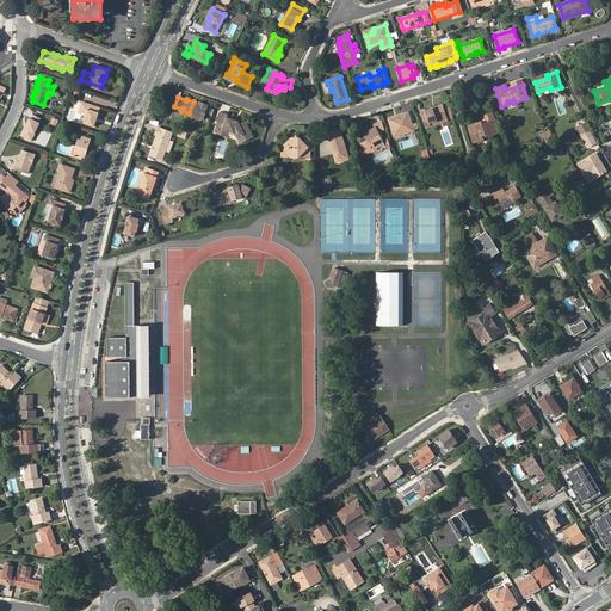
[(81,123),(93,127),(94,122),(99,107),(80,100),(76,109),(85,111),(85,115),(81,123)]
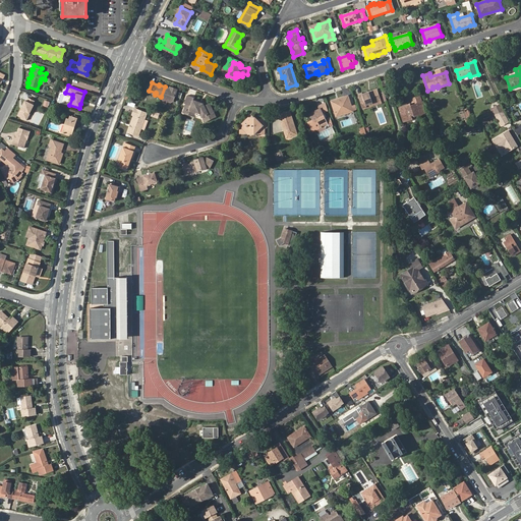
[(166,88),(165,87),(161,97),(164,98),(167,99),(168,101),(171,102),(174,100),(177,92),(174,92),(175,89),(171,88),(170,89),(169,90),(166,90),(166,88)]
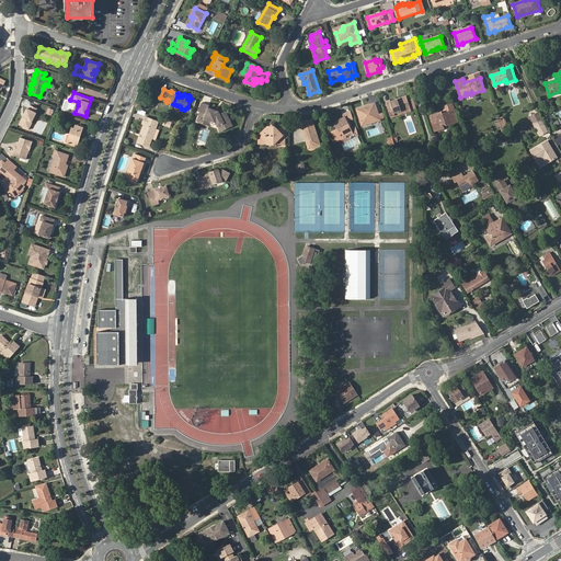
[(386,103),(390,116),(395,115),(393,113),(410,107),(405,96),(386,103)]
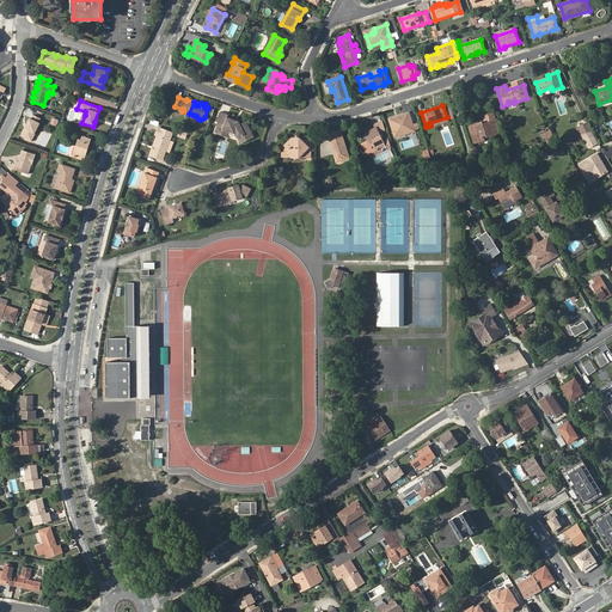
[(237,118),(233,117),(230,116),(231,114),(222,111),(219,122),(221,123),(220,128),(221,129),(220,133),(228,135),(230,130),(232,130),(234,132),(237,133),(238,135),(239,138),(240,138),(242,136),(244,142),(256,138),(254,133),(255,130),(255,128),(252,128),(249,121),(243,122),(242,121),(237,118)]
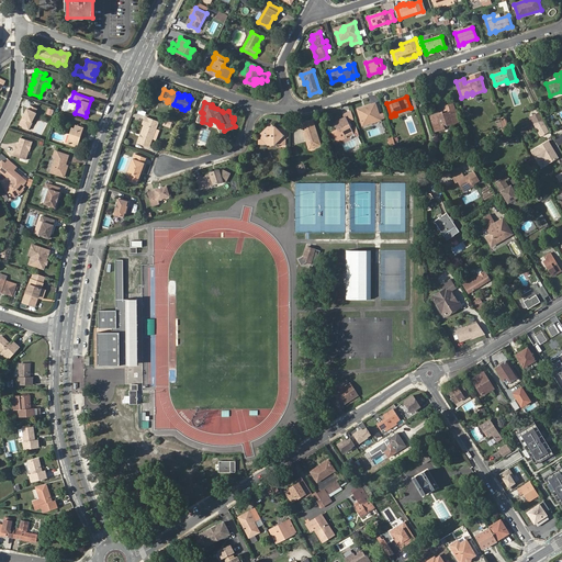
[(375,103),(357,109),(360,120),(369,116),(371,121),(371,123),(381,120),(380,117),(375,103)]
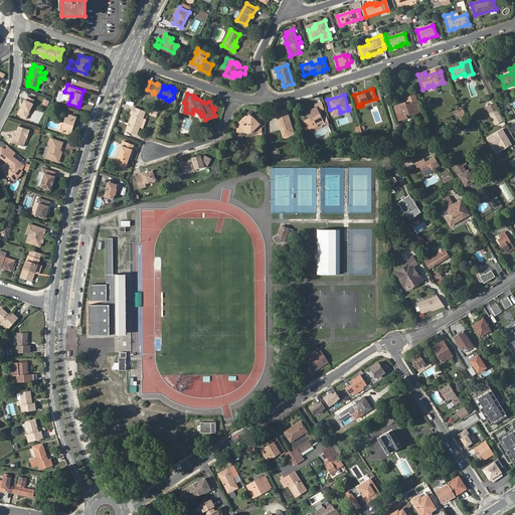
[(24,99),(16,115),(26,119),(29,113),(28,112),(33,104),(32,103),(33,100),(27,96),(25,100),(24,99)]
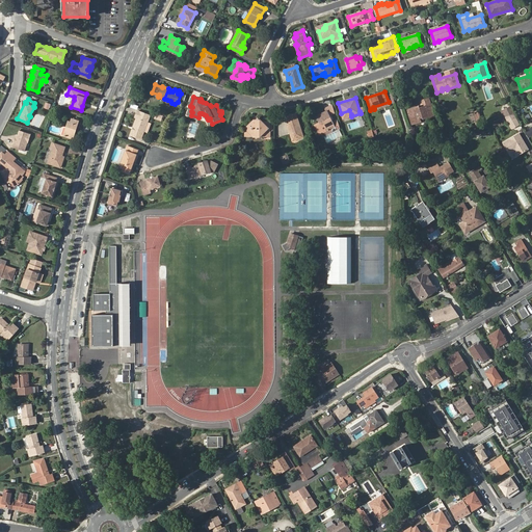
[(418,108),(407,111),(411,125),(420,123),(420,121),(433,116),(428,100),(417,103),(418,108)]
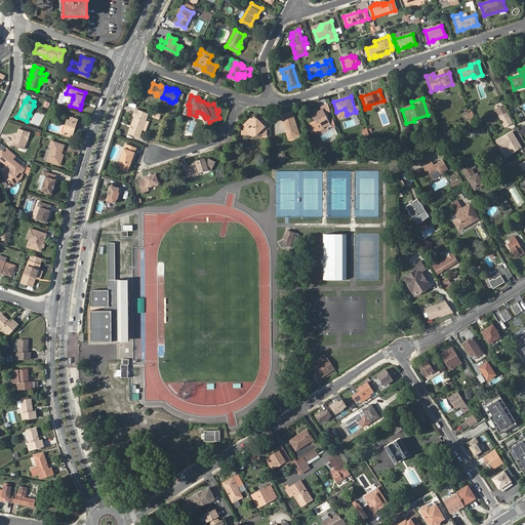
[(494,111),(496,116),(507,113),(503,106),(494,111)]
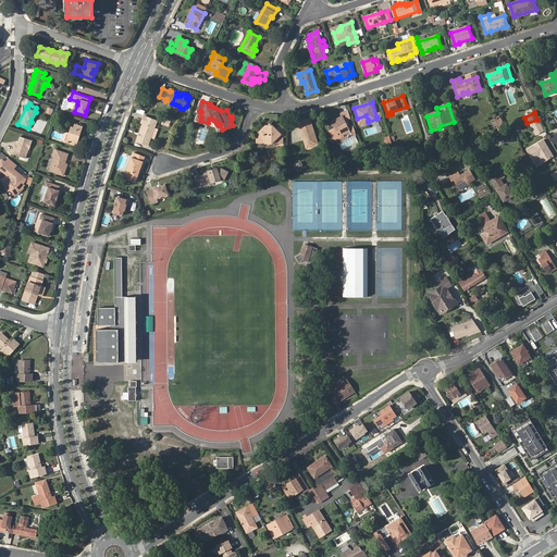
[(158,120),(145,115),(143,122),(145,123),(138,140),(149,145),(152,137),(156,126),(158,120)]
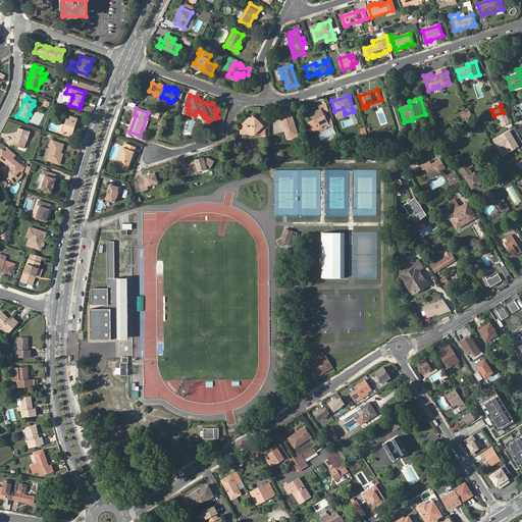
[(312,115),(315,121),(316,120),(320,128),(324,126),(327,125),(320,110),(312,115)]
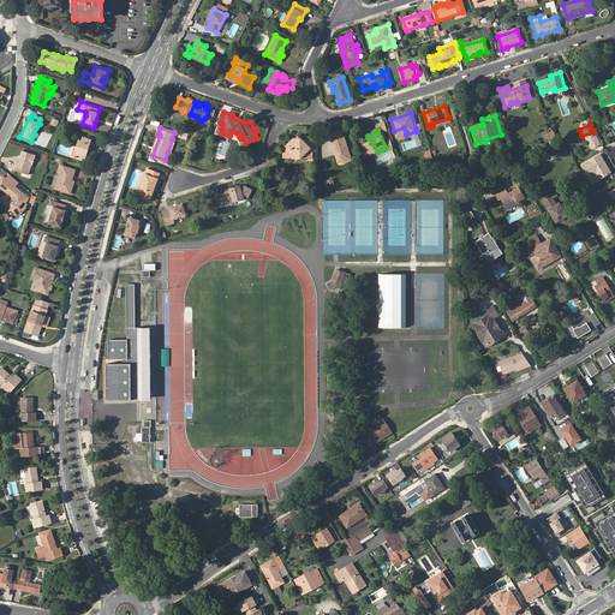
[(329,135),(334,151),(336,150),(339,161),(350,156),(342,131),(329,135)]
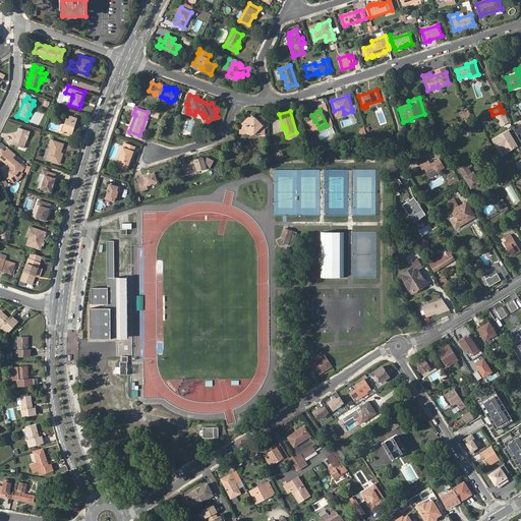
[(496,118),(501,128),(509,123),(503,113),(496,118)]
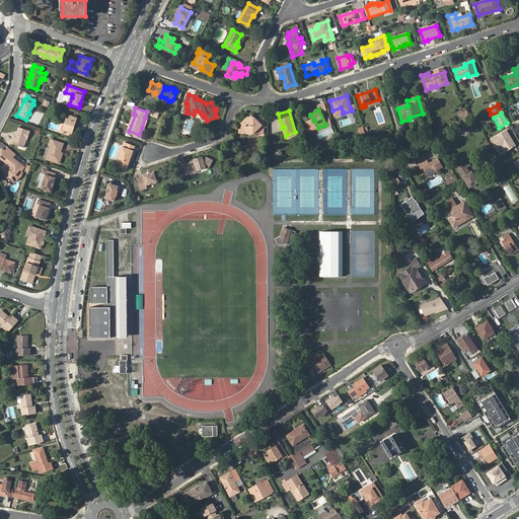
[(66,118),(65,121),(61,131),(70,134),(76,117),(69,116),(68,119),(66,118)]
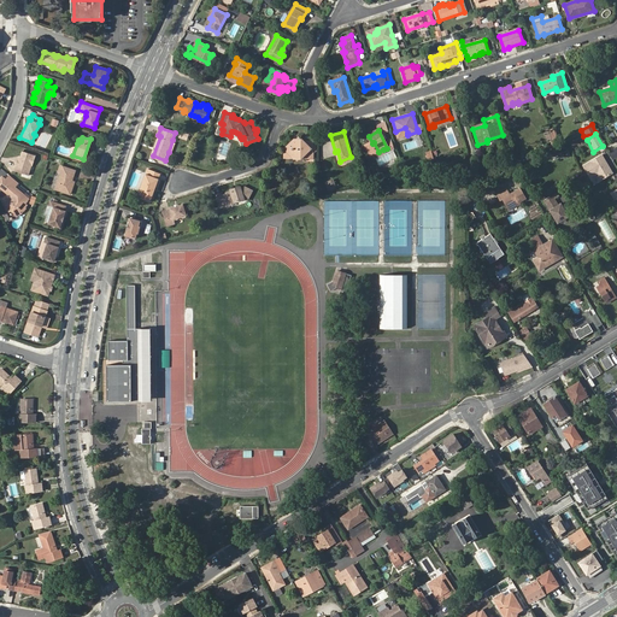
[(286,150),(294,159),(297,157),(298,156),(300,157),(301,159),(304,157),(306,160),(313,159),(313,142),(304,142),(303,141),(300,144),(299,145),(297,144),(295,141),(286,150)]
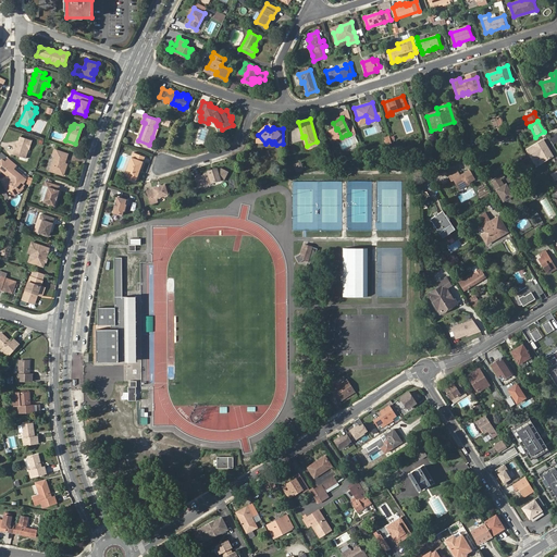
[(337,128),(336,130),(342,141),(347,138),(346,135),(342,137),(337,128)]
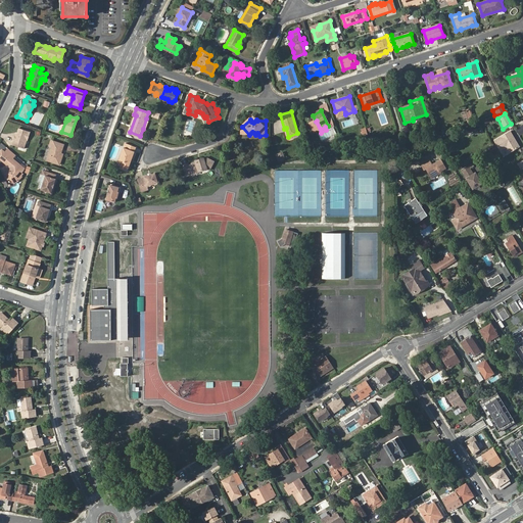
[(480,124),(461,130),(462,132),(467,131),(468,135),(475,132),(476,137),(483,135),(480,124)]
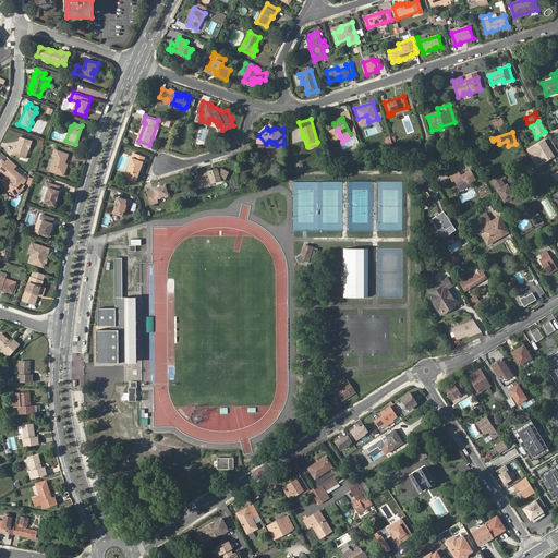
[(33,141),(20,136),(19,141),(19,142),(20,142),(19,145),(15,144),(14,145),(13,147),(14,149),(12,154),(26,158),(28,149),(29,149),(33,141)]
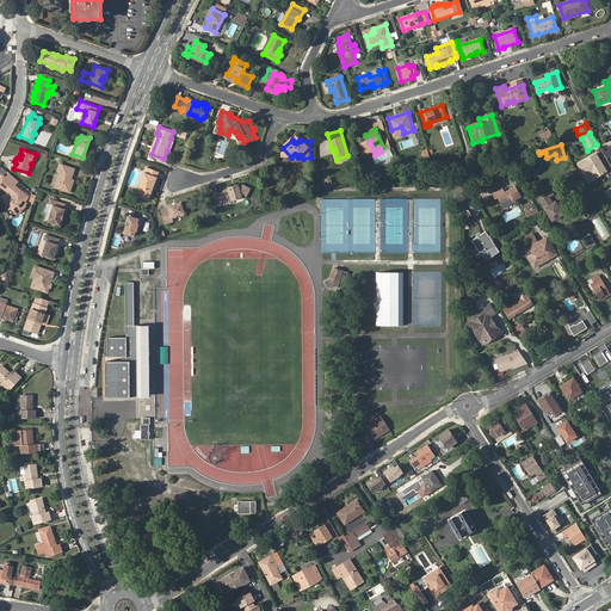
[(334,149),(332,150),(335,162),(349,159),(347,155),(337,160),(334,149)]
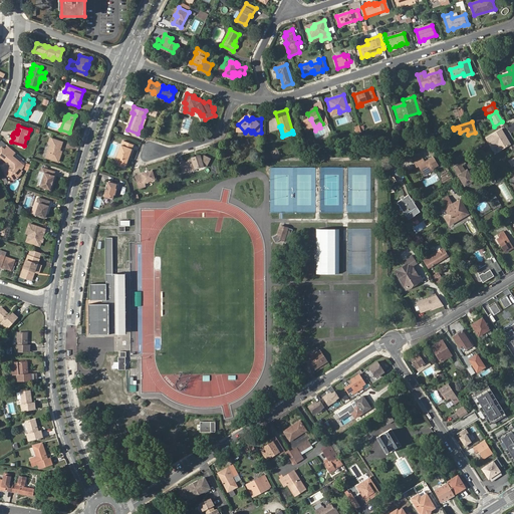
[(500,130),(486,139),(491,149),(497,145),(500,151),(510,145),(506,139),(505,139),(503,137),(504,136),(500,130)]
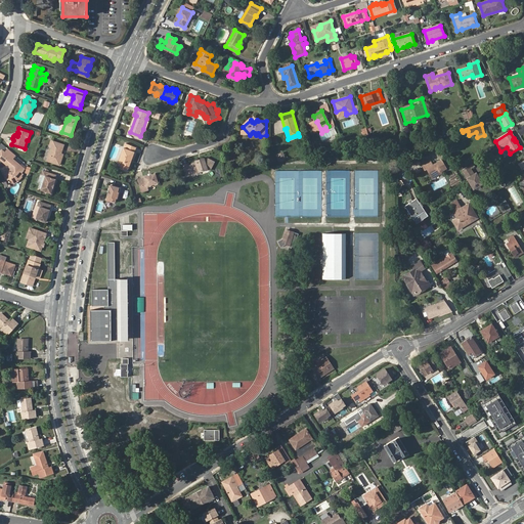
[(60,156),(61,154),(63,144),(50,140),(49,145),(51,145),(47,161),(59,165),(62,157),(60,156)]
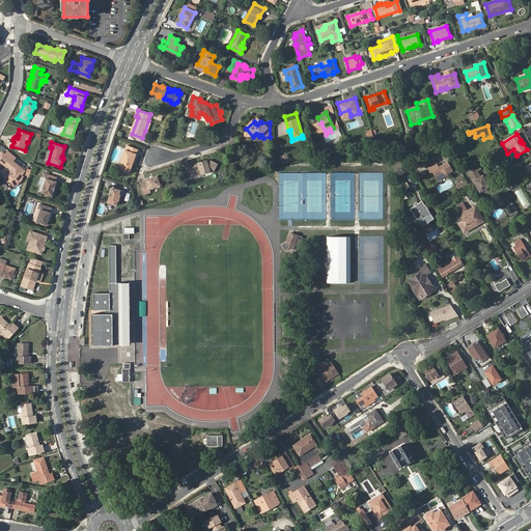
[(139,149),(129,145),(120,167),(124,169),(123,171),(131,174),(132,171),(133,170),(135,166),(134,165),(135,161),(136,161),(139,155),(138,154),(139,149)]
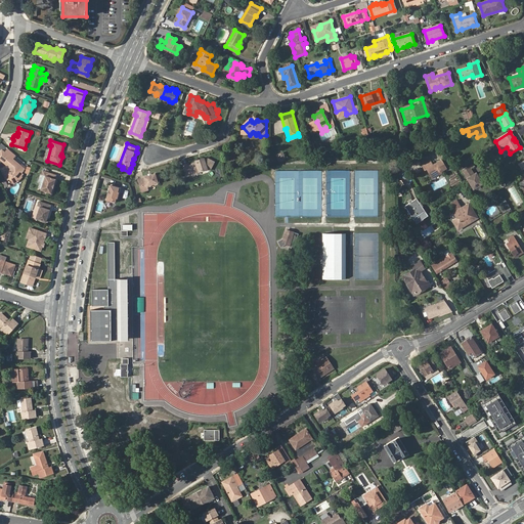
[(14,178),(18,180),(23,176),(22,175),(23,173),(22,171),(25,168),(1,149),(0,150),(0,158),(7,164),(7,163),(11,166),(10,168),(9,167),(6,169),(5,167),(1,169),(6,179),(10,178),(12,181),(14,178)]
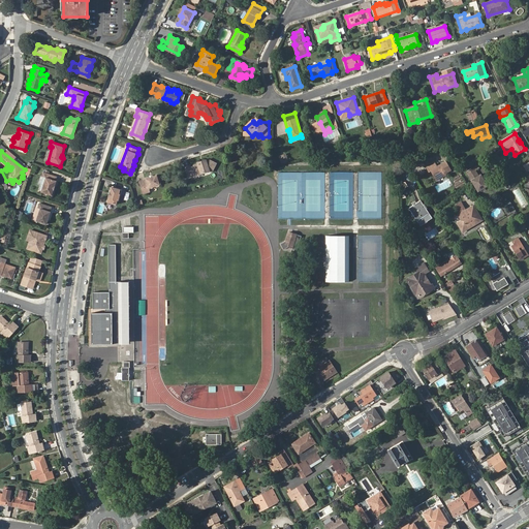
[(285,152),(278,154),(280,161),(287,159),(285,152)]
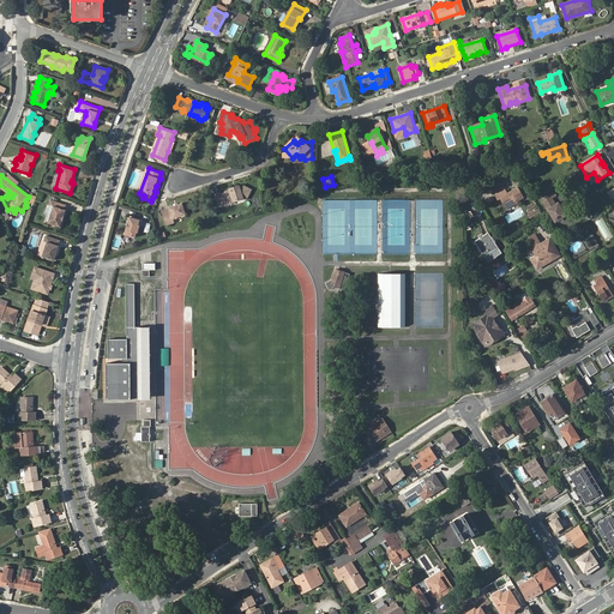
[(223,193),(217,196),(221,206),(223,205),(226,200),(232,203),(233,204),(234,200),(244,198),(247,200),(252,190),(245,186),(241,187),(239,190),(235,191),(233,190),(228,191),(227,192),(227,194),(223,193)]
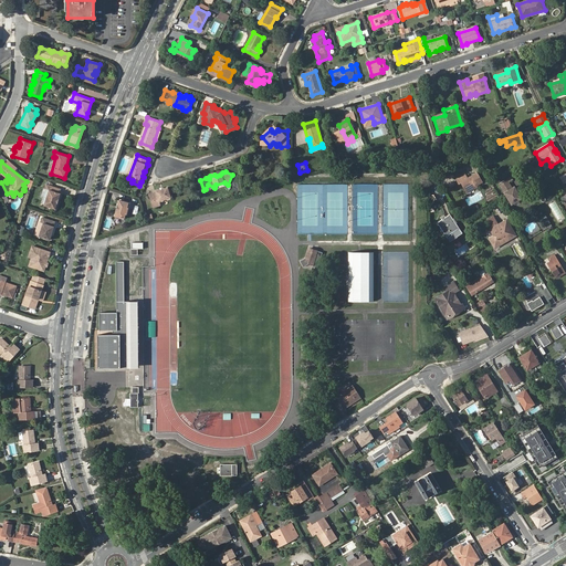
[(467,190),(477,184),(483,180),(478,171),(468,177),(465,174),(457,178),(459,182),(461,181),(467,190)]
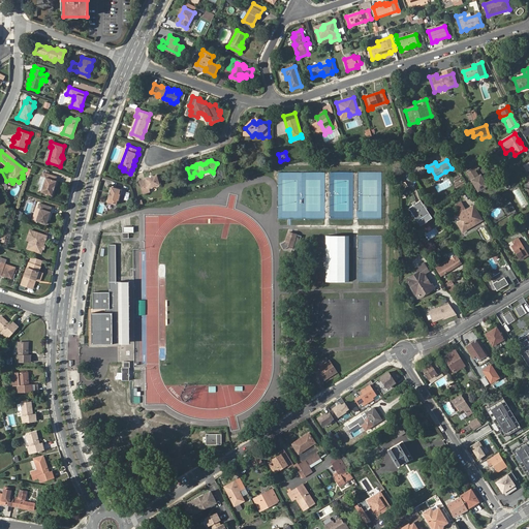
[(478,176),(474,169),(467,174),(477,191),(481,188),(484,189),(488,186),(485,181),(484,182),(483,179),(484,179),(481,175),(478,176)]
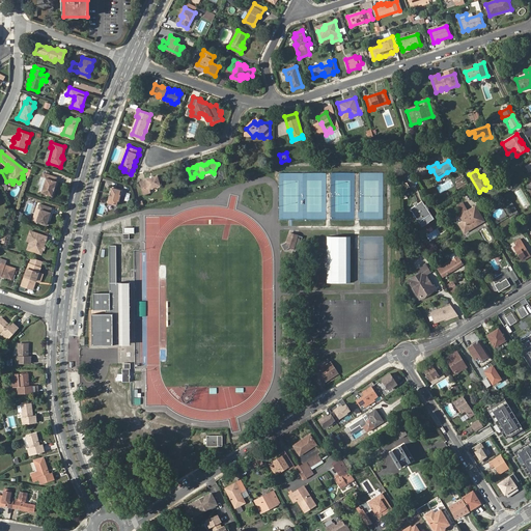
[(53,186),(55,187),(56,182),(57,177),(43,172),(42,176),(46,178),(40,192),(52,196),(53,191),(52,190),(53,186)]
